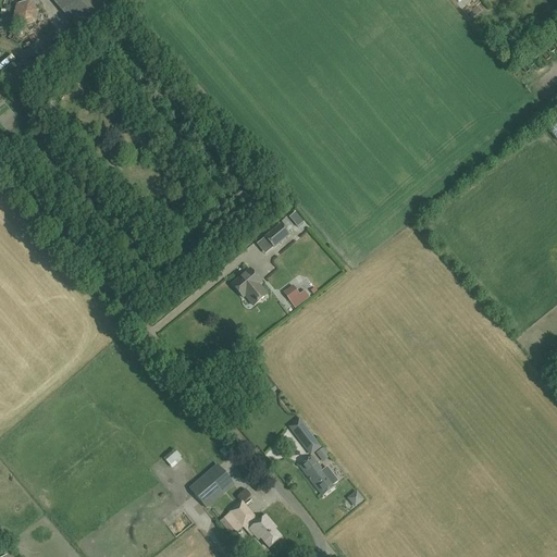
[(23,27),(35,24),(36,24),(38,10),(42,7),(36,0),(29,0),(28,1),(16,5),(12,19),(23,27)]
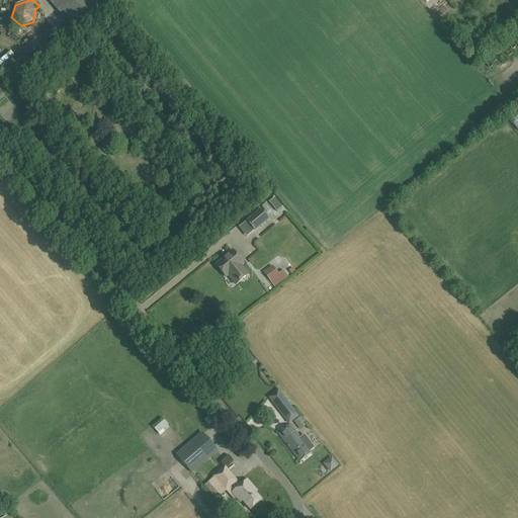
[(111,3),(107,0),(49,0),(77,33),(111,3)]
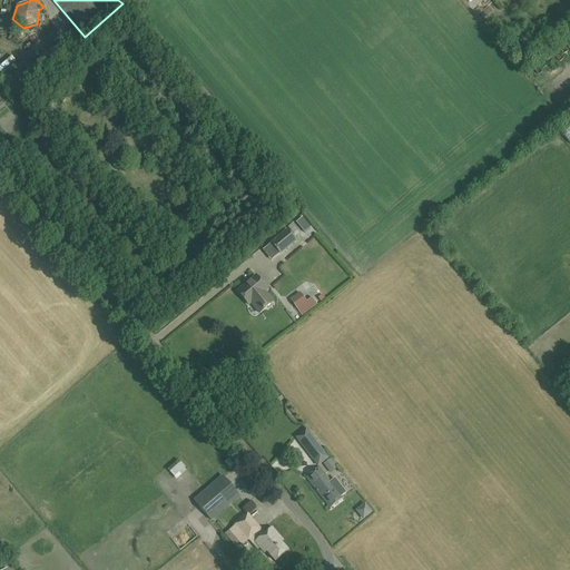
[(0,68),(5,75),(17,66),(11,58),(0,66),(0,68)]
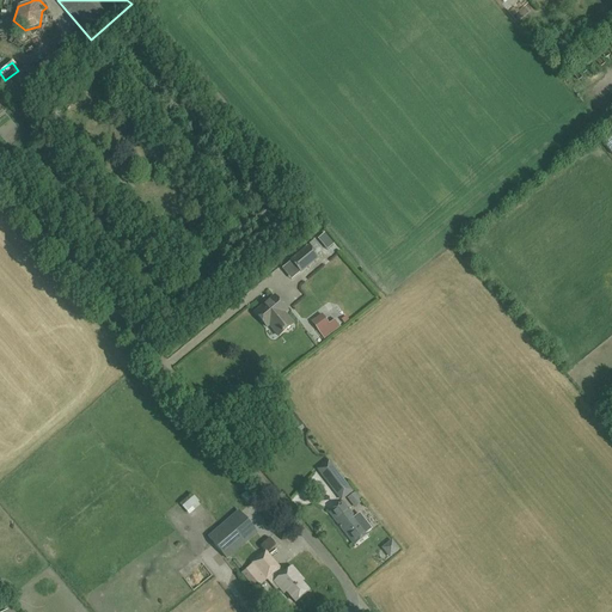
[(47,102),(42,95),(31,102),(37,109),(47,102)]
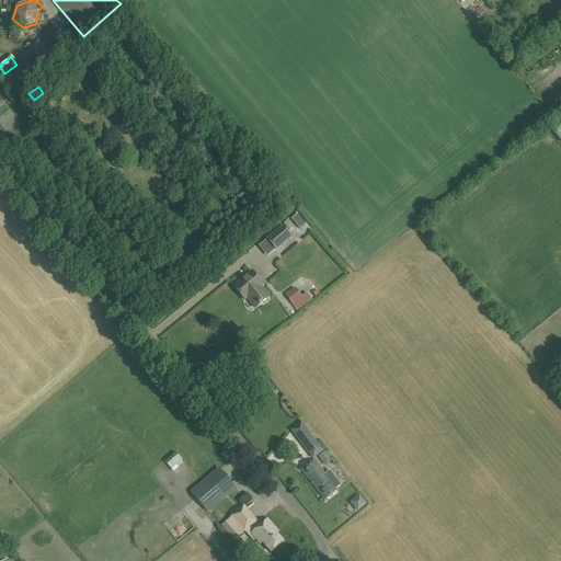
[(15,99),(22,106),(26,102),(20,94),(15,99)]
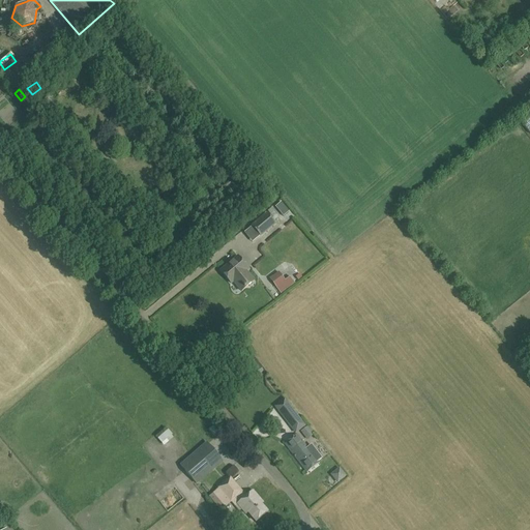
[(253,226),(260,236),(274,224),(266,214),(253,226)]
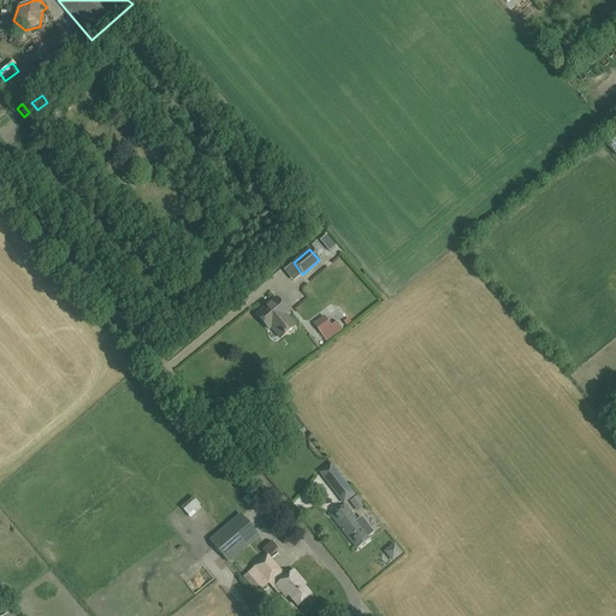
[(284,265),(292,274),(298,270),(291,260),(284,265)]
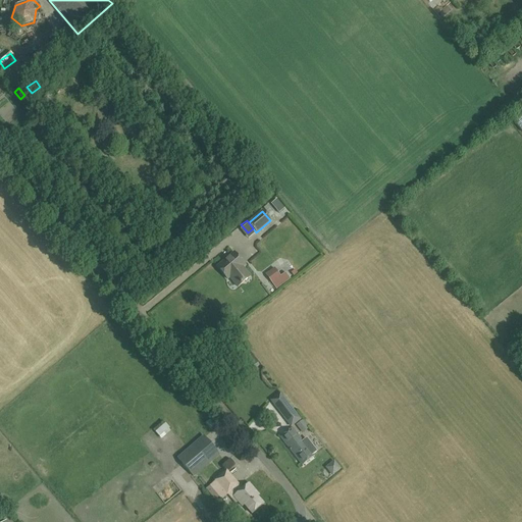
[(238,286),(250,276),(242,267),(244,265),(233,253),(217,267),(227,279),(229,277),(238,286)]
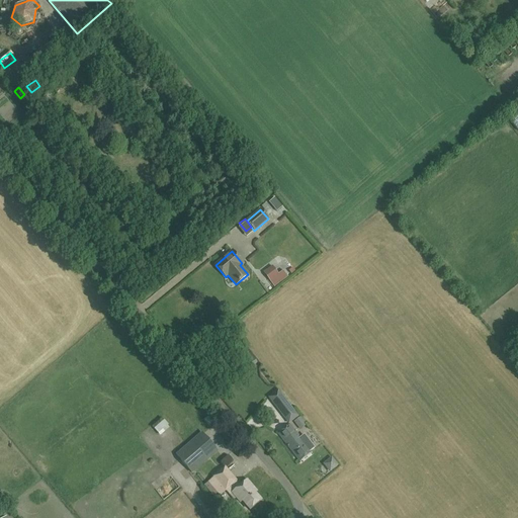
[(272,274),(267,277),(273,286),(287,276),(283,270),(278,274),(273,267),(269,270),(272,274)]
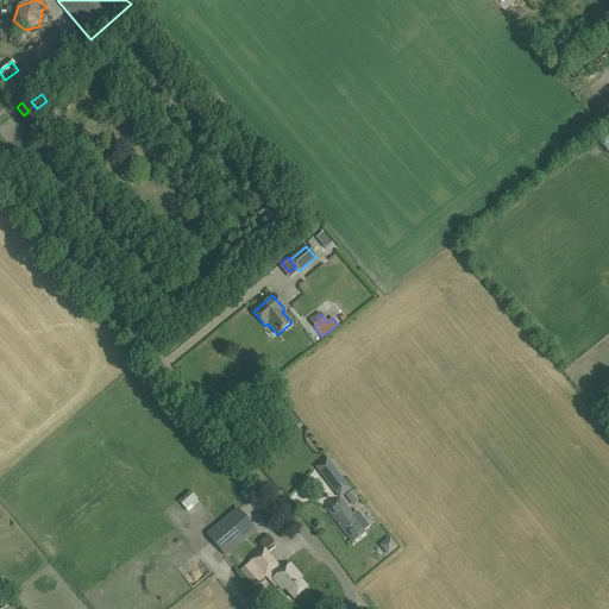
[(350,490),(344,483),(327,460),(316,468),(333,491),(339,498),(350,490)]
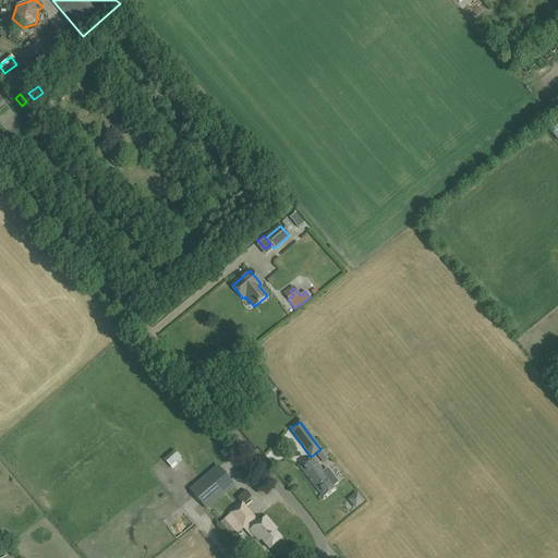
[(278,460),(283,457),(277,446),(271,450),(278,460)]
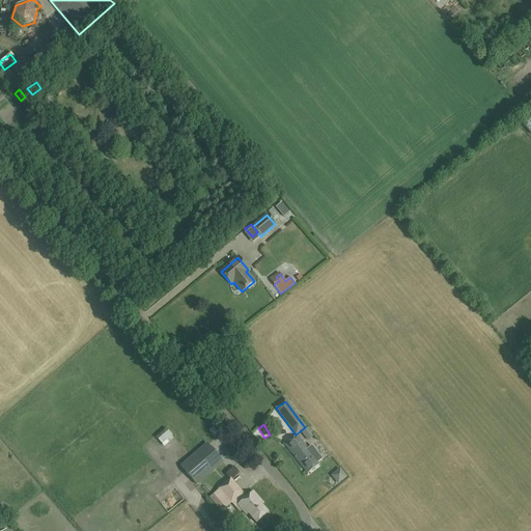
[(219,432),(214,426),(208,430),(214,437),(219,432)]
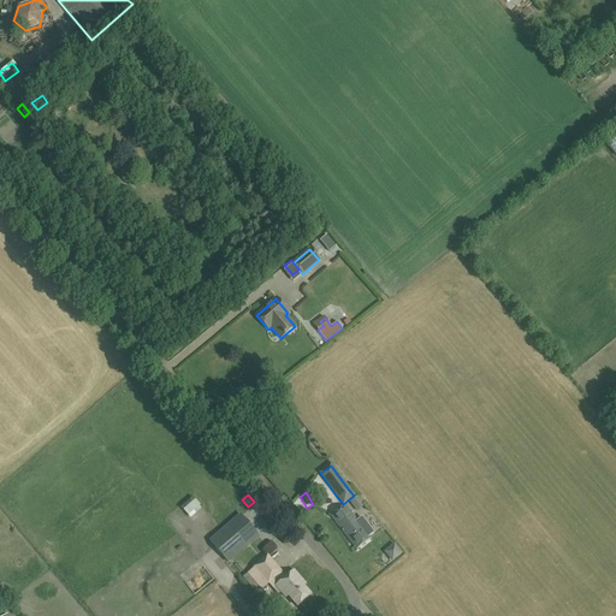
[(183,508),(189,515),(202,503),(196,497),(183,508)]
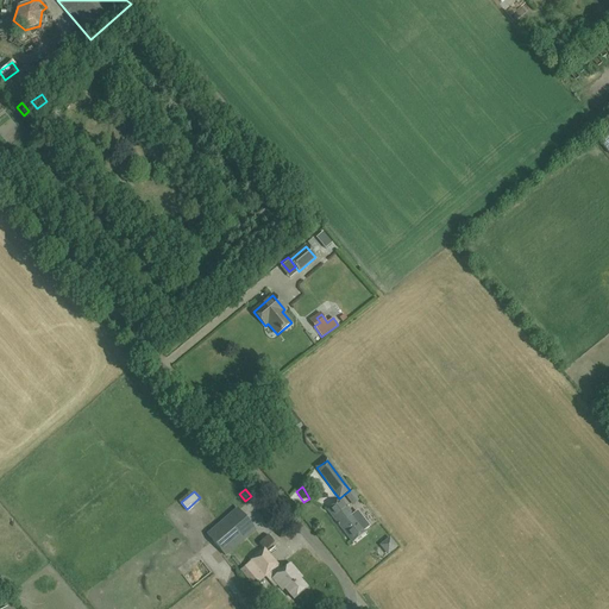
[(345,496),(352,506),(359,501),(352,491),(345,496)]
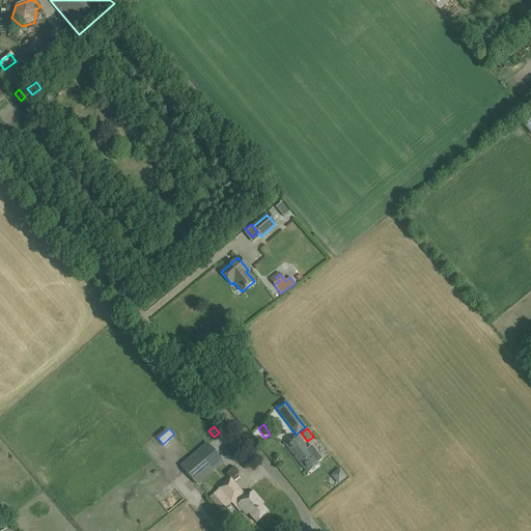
[(284,445),(306,474),(318,465),(297,436),(284,445)]
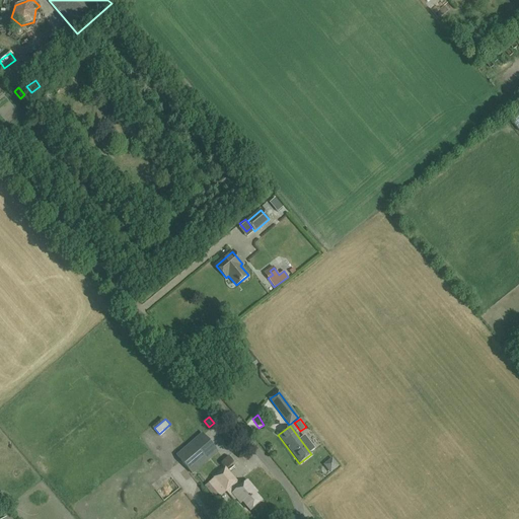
[(203,433),(176,455),(192,472),(218,451),(203,433)]
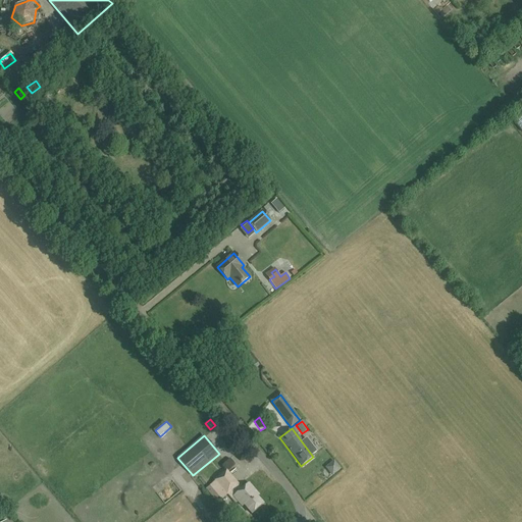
[(329,464),(333,471),(341,467),(336,460),(329,464)]
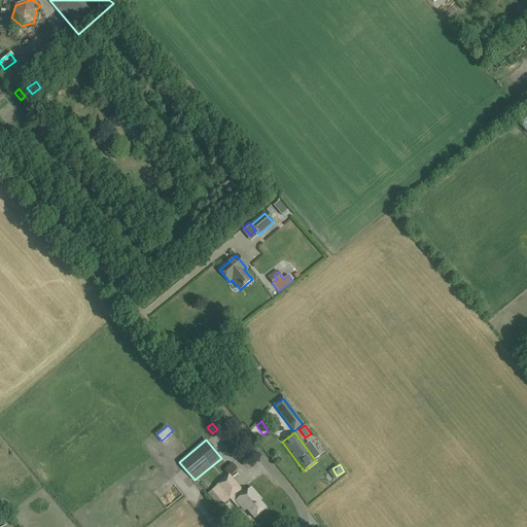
[(237,489),(240,486),(230,473),(226,476),(237,489)]
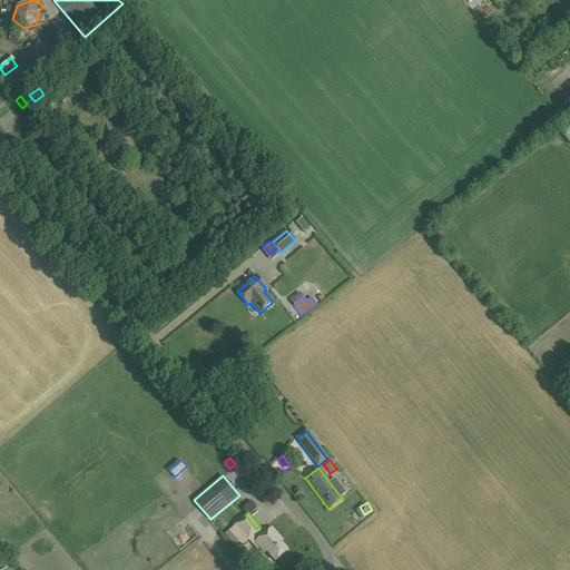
[(262,537),(245,516),(228,530),(241,544),(247,540),(252,546),(255,542),(264,553),(266,551),(274,561),(287,551),(277,539),(278,538),(272,529),(262,537)]
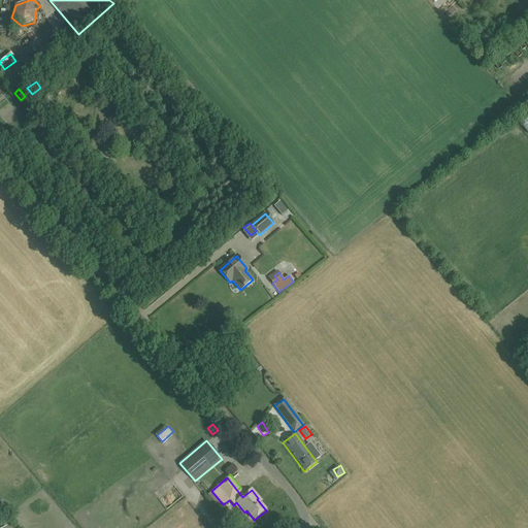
[(222,503),(211,491),(207,495),(218,507),(222,503)]
